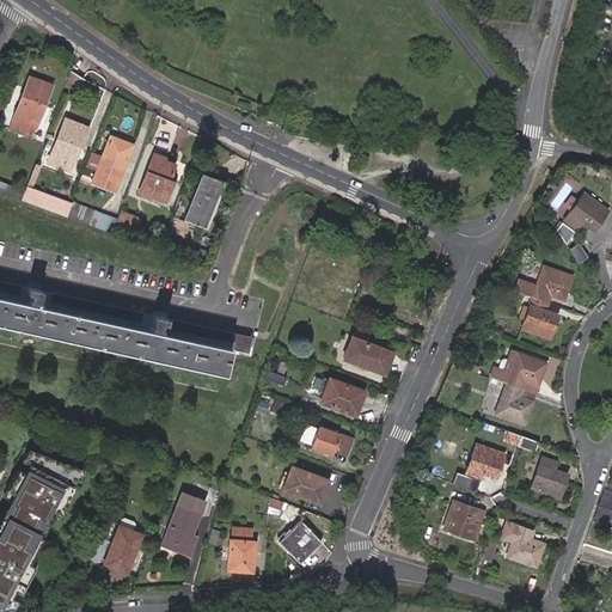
[(85,78),(74,72),(68,89),(79,93),(85,78)]
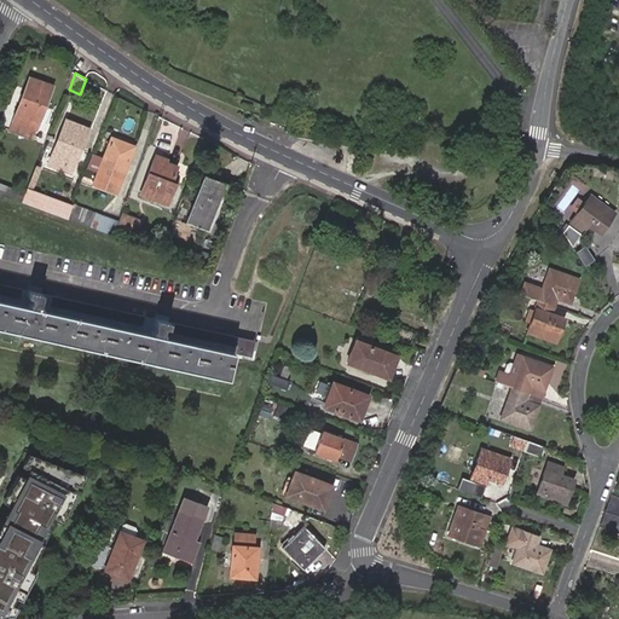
[(52,87),(29,79),(12,122),(29,128),(32,120),(39,122),(52,87)]
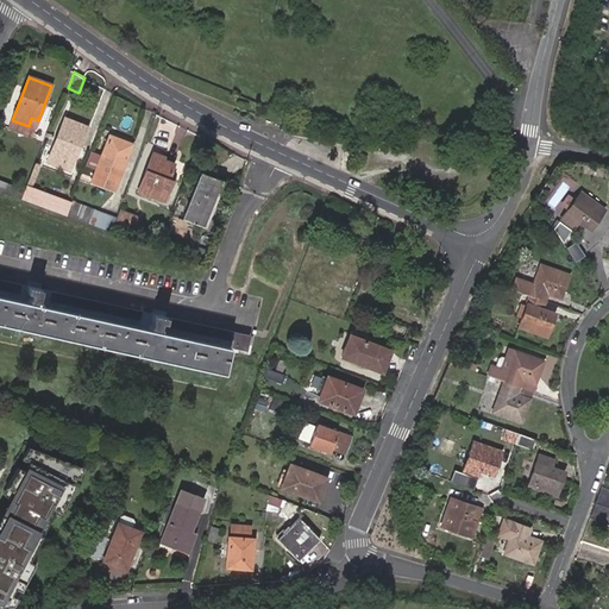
[(88,125),(64,117),(49,159),(66,165),(68,158),(75,161),(88,125)]
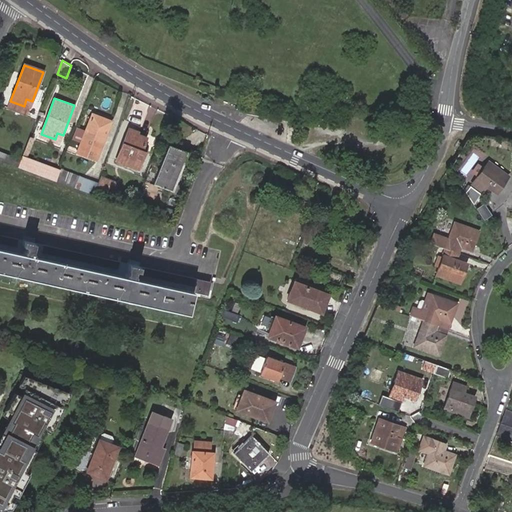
[(109,122),(92,116),(83,138),(94,142),(92,148),(100,151),(107,133),(106,133),(109,122)]
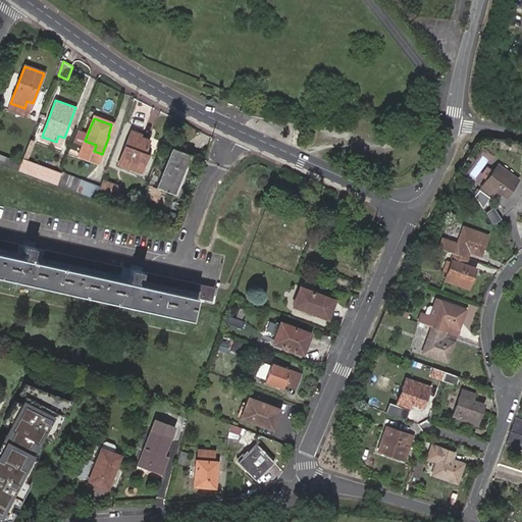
[(143,137),(135,134),(123,163),(145,171),(152,154),(148,153),(153,140),(143,136),(143,137)]
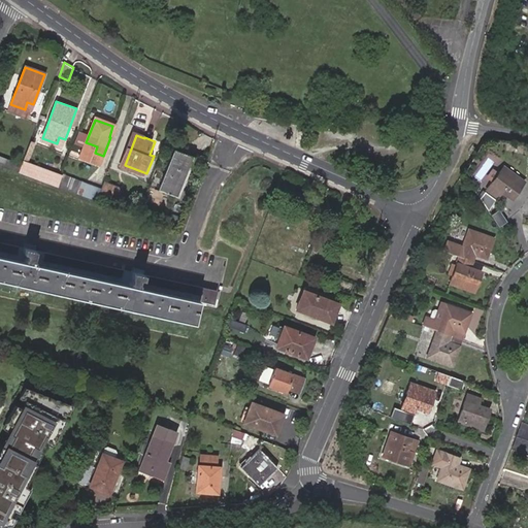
[(32,142),(26,159),(30,161),(36,144),(32,142)]
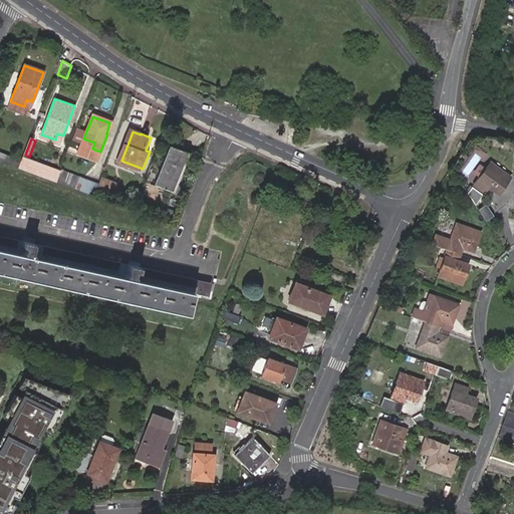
[(189,154),(170,147),(155,187),(174,194),(189,154)]
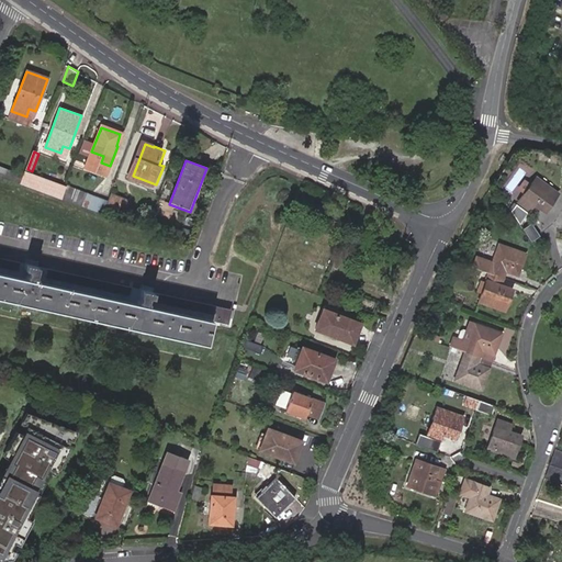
[(0,164),(0,176),(18,183),(22,172),(0,164)]
